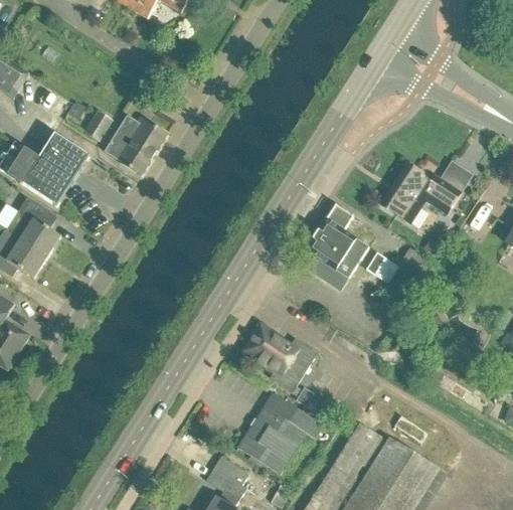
[(179,13),(187,0),(117,0),(146,18),(157,0),(159,0),(179,13)]
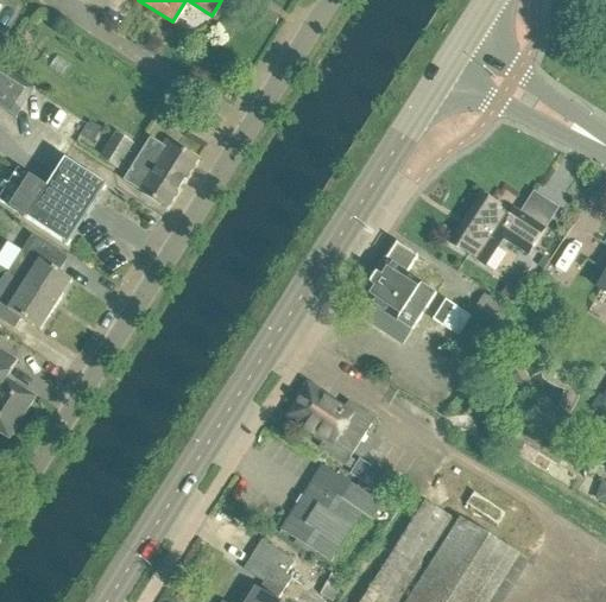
[(8,70),(7,69),(0,64),(0,100),(14,109),(30,83),(8,70)]
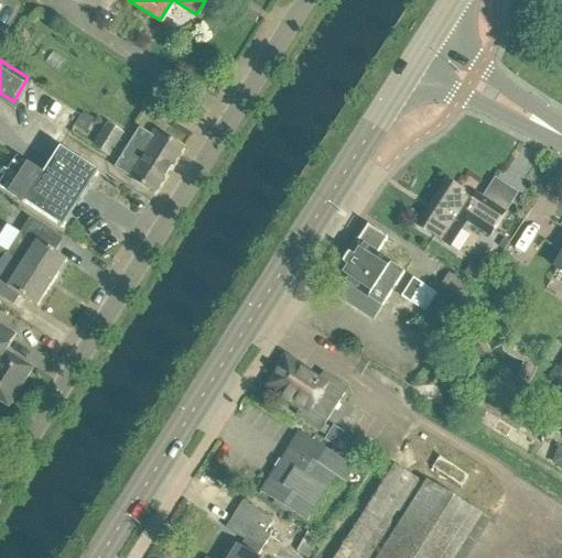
[(82,110),(74,122),(83,128),(92,116),(82,110)]
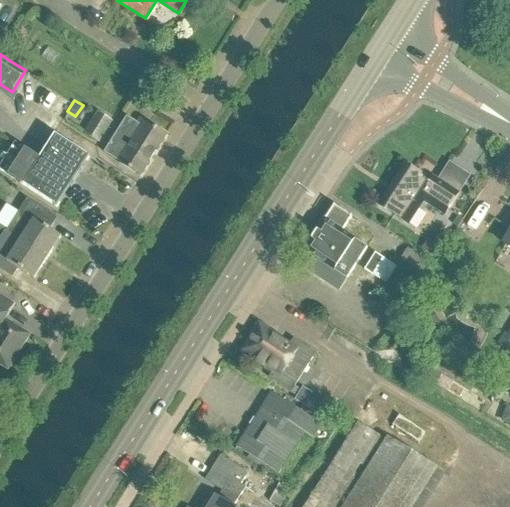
[(99,140),(113,119),(95,108),(81,128),(99,140)]
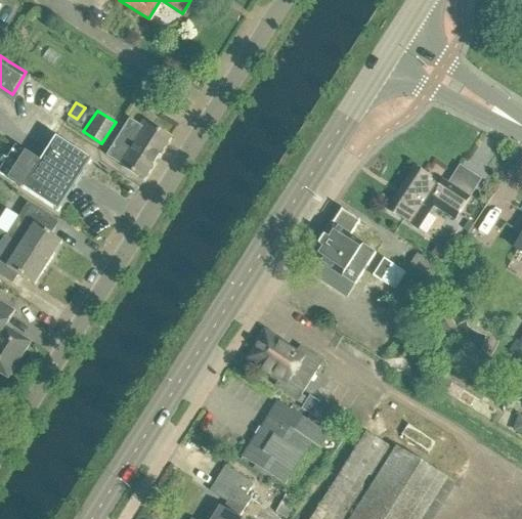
[(138,121),(128,114),(103,153),(119,162),(119,164),(142,177),(169,135),(140,118),(138,121)]
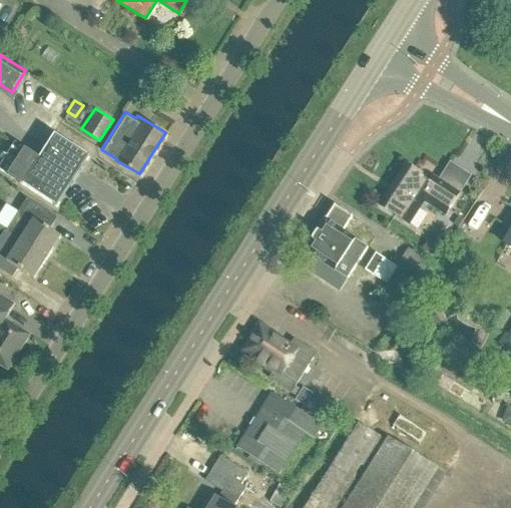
[(87,155),(56,134),(54,133),(38,157),(14,141),(0,162),(0,168),(55,205),(87,155)]
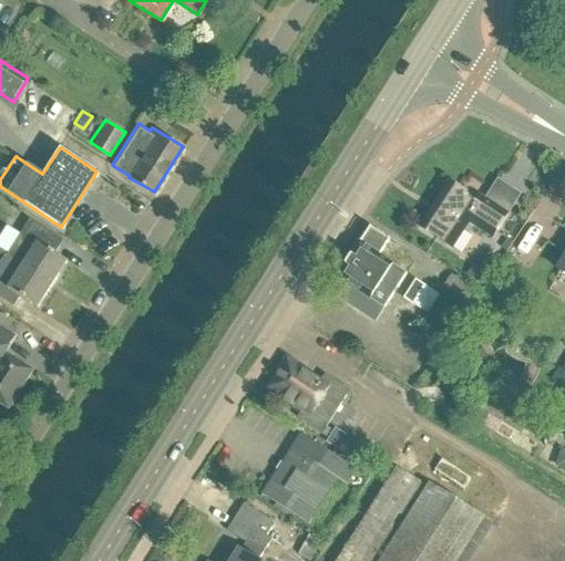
[(474,196),(447,178),(418,224),(450,245),(468,218),(491,234),(505,210),(481,195),(476,191),(474,196)]
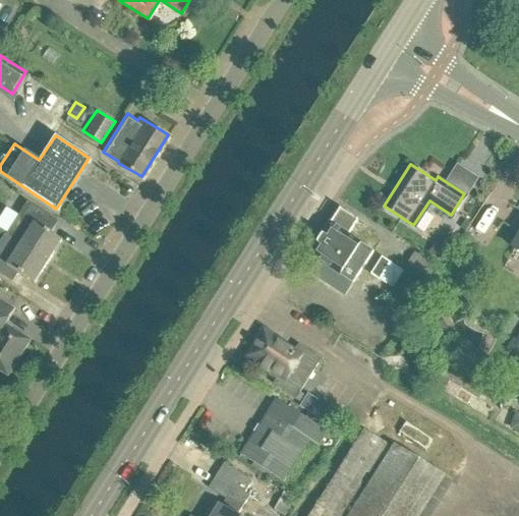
[(365,226),(355,219),(356,218),(338,206),(329,220),(328,220),(307,252),(318,259),(309,271),(342,292),(379,238),(365,226)]
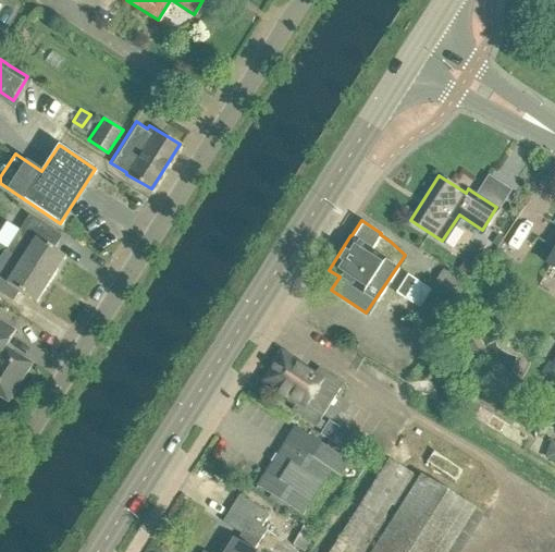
[(9,231),(1,244),(20,256),(51,276),(65,254),(34,234),(26,246),(21,243),(23,238),(9,231)]
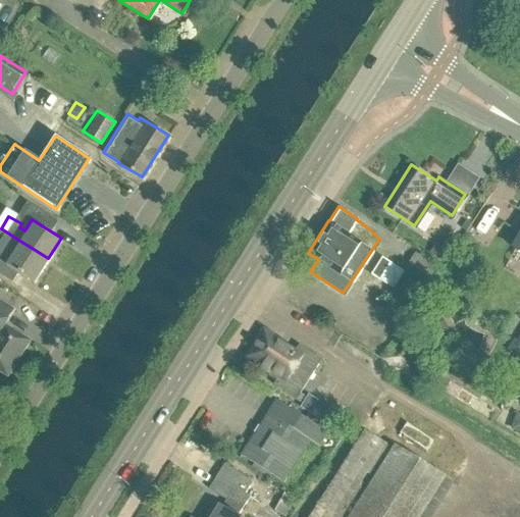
[(48,258),(18,240),(18,241),(6,233),(0,242),(0,248),(9,254),(5,262),(34,280),(48,258)]
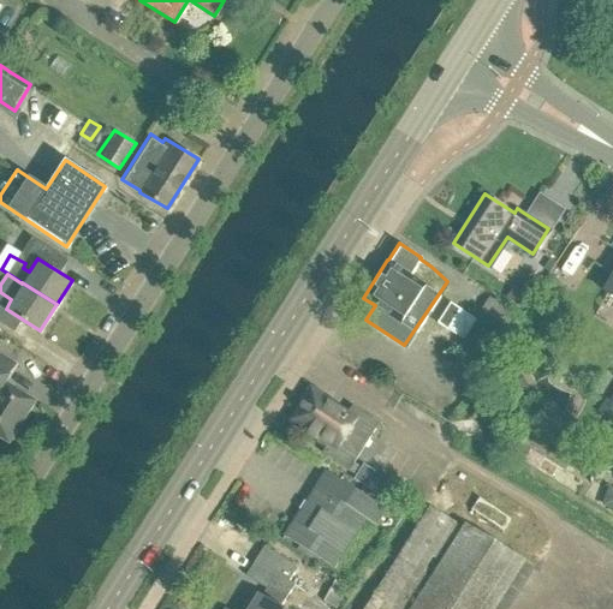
[(528,285),(515,276),(504,292),(516,300),(528,285)]
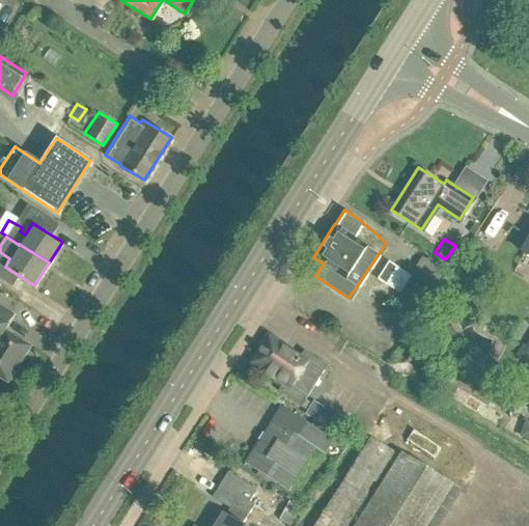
[(413,266),(435,279),(442,268),(420,254),(413,266)]
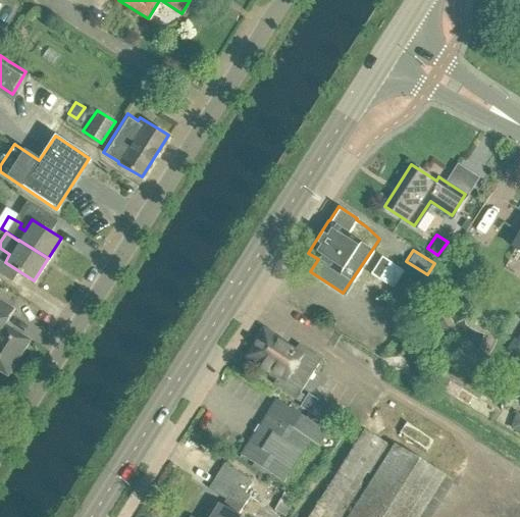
[(368,271),(391,286),(402,268),(379,254),(368,271)]
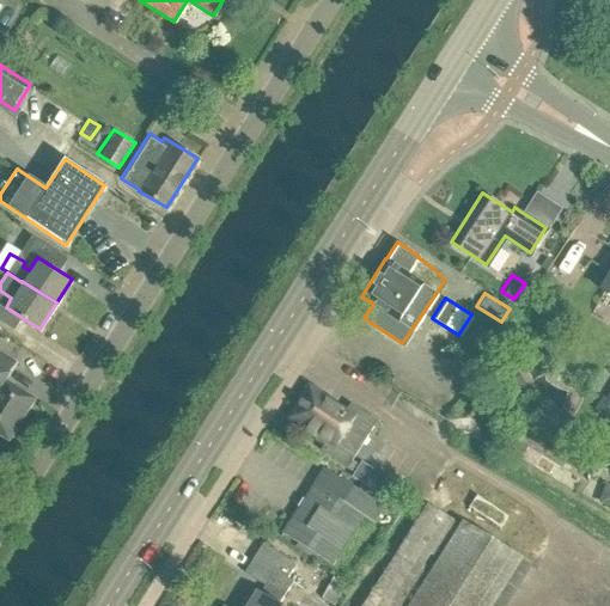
[(0,433),(7,438),(35,396),(5,378),(16,360),(0,349),(0,433)]
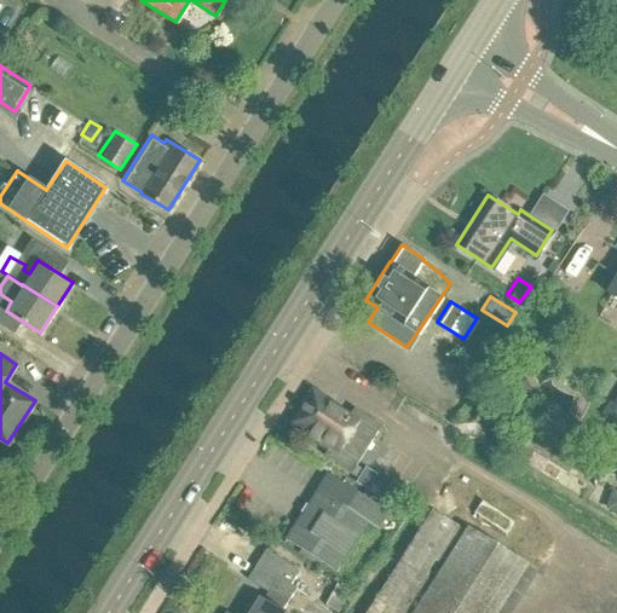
[(351,411),(310,385),(300,402),(303,403),(292,420),(309,431),(306,433),(328,447),(324,454),(355,473),(358,466),(355,463),(379,424),(353,408),(351,411)]
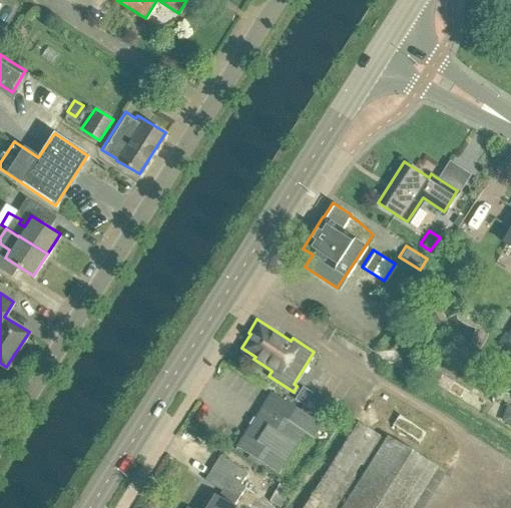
[(338,424),(345,413),(301,386),(295,398),(338,424)]
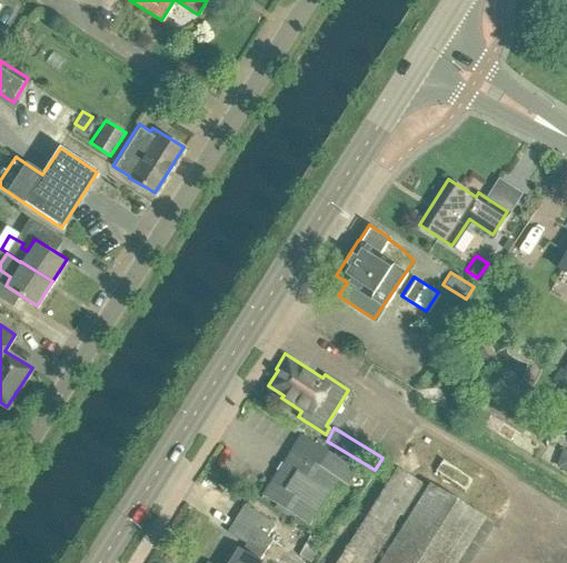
[(347,485),(357,470),(301,433),(264,492),(309,521),(337,478),(347,485)]
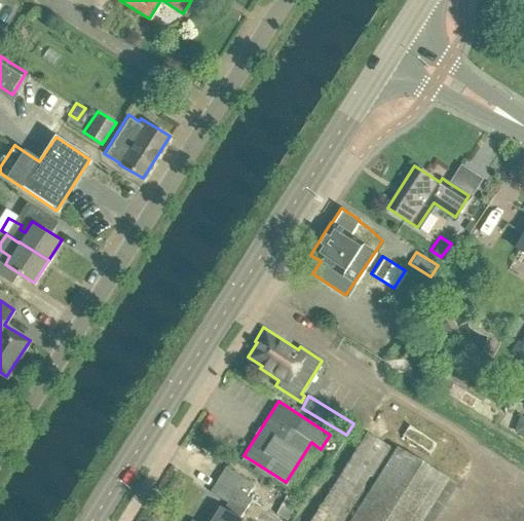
[(388,520),(413,485),(362,452),(326,507),(346,520),(388,520)]
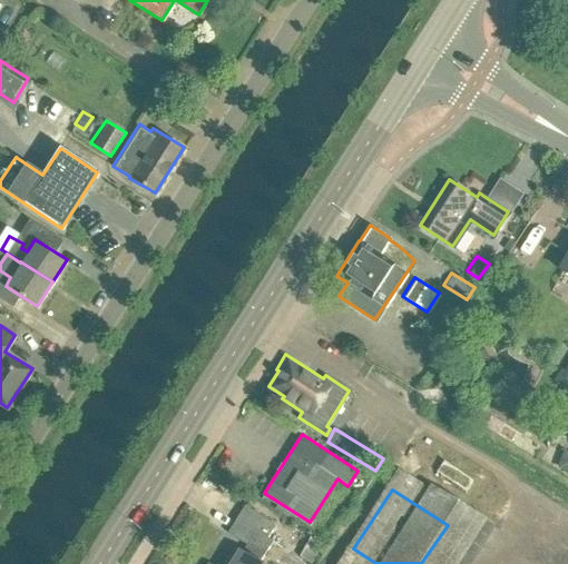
[(261,563),(256,561),(271,540),(266,536),(274,524),(244,505),(227,531),(250,545),(245,553),(238,548),(228,563),(212,563),(207,561),(205,563),(261,563)]
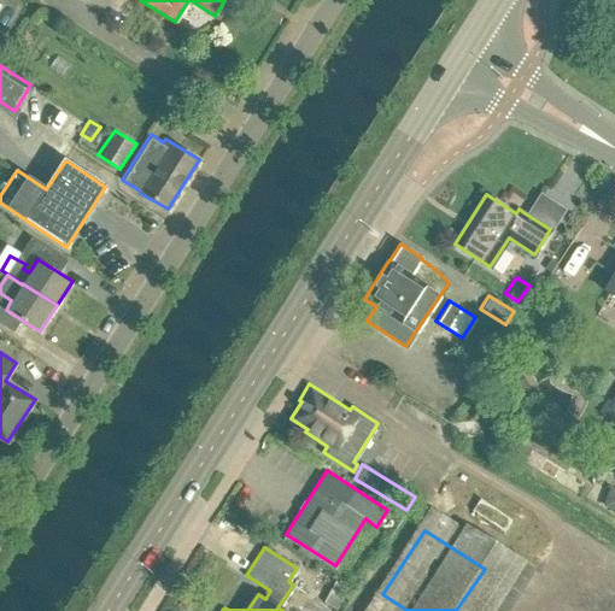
[(335,610),(349,588),(337,581),(323,604),(335,610)]
